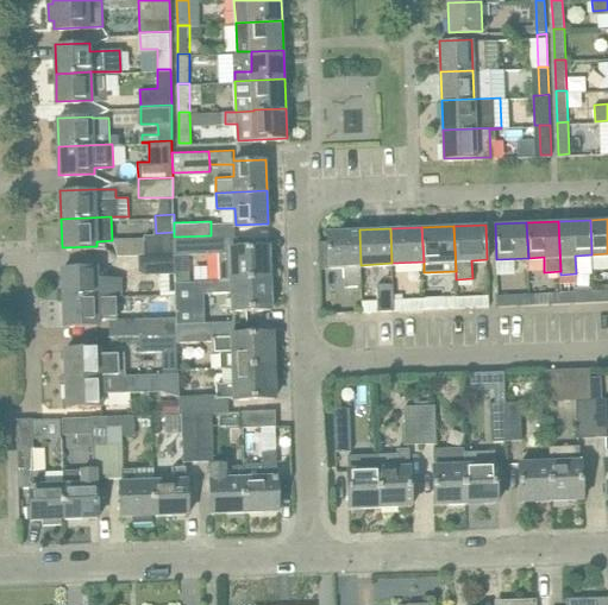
[(361,265),(359,229),(327,231),(330,266),(344,265),(344,285),(362,284),(361,265)]
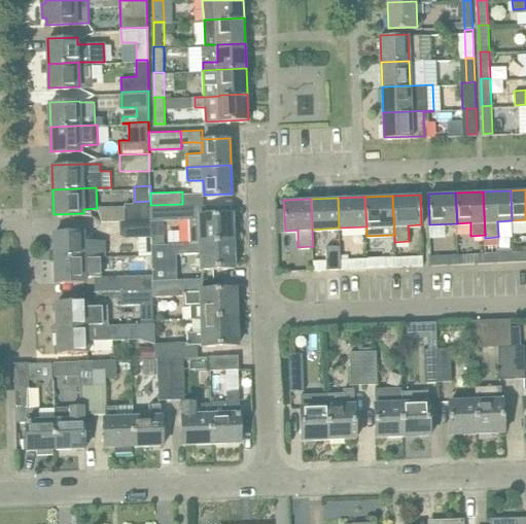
[(126,202),(127,218),(151,217),(150,205),(150,201),(135,202),(126,202)]
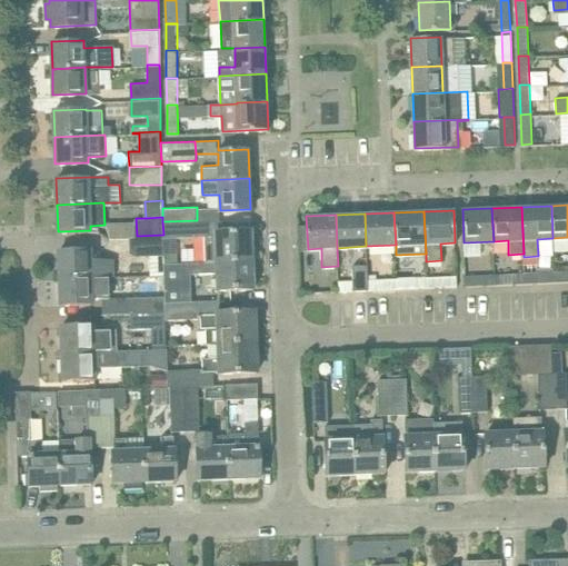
[(197,220),(162,221),(163,235),(163,237),(198,236),(197,220)]
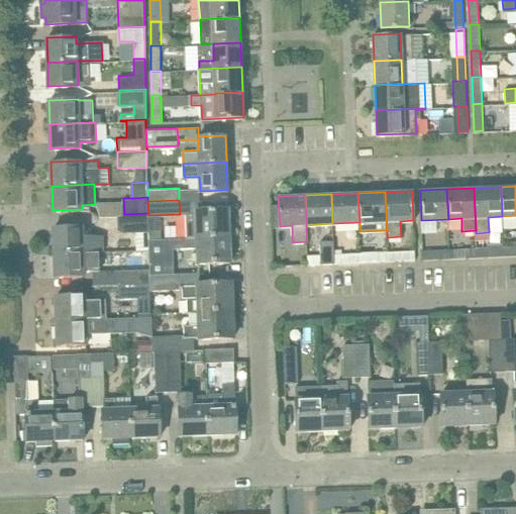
[(228,209),(196,210),(188,210),(189,236),(229,234),(228,209)]
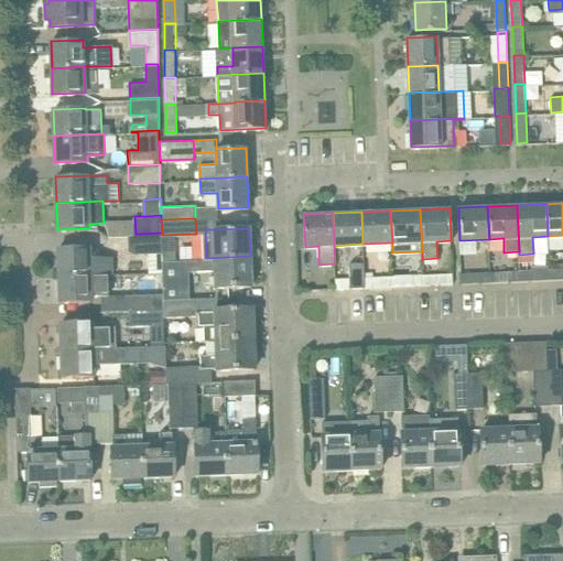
[(162,235),(162,233),(136,234),(129,234),(129,248),(136,252),(162,251),(162,235)]
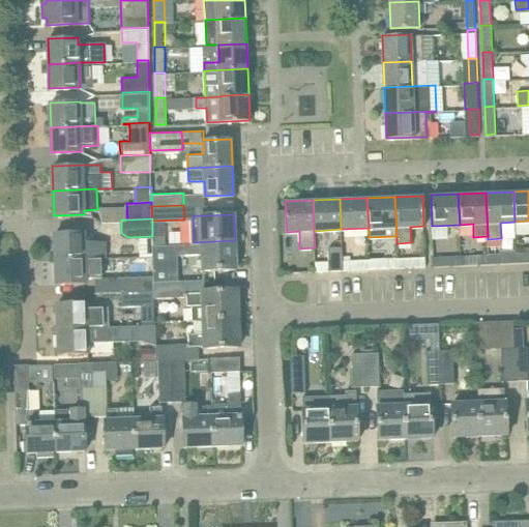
[(105,241),(85,241),(85,232),(54,233),(55,258),(86,257),(100,256),(105,256),(105,241)]
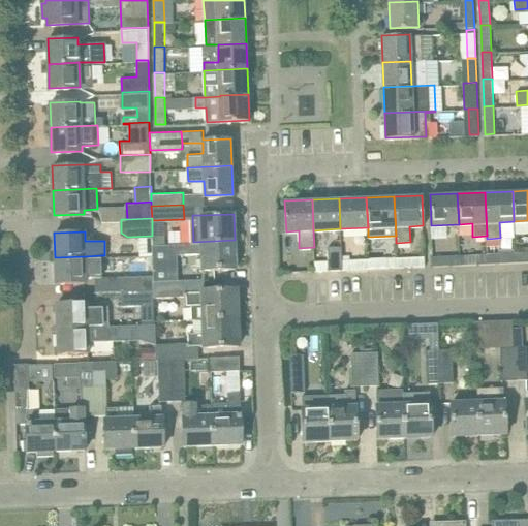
[(235,240),(193,242),(152,243),(153,267),(180,266),(179,251),(202,250),(203,269),(236,268),(235,240)]
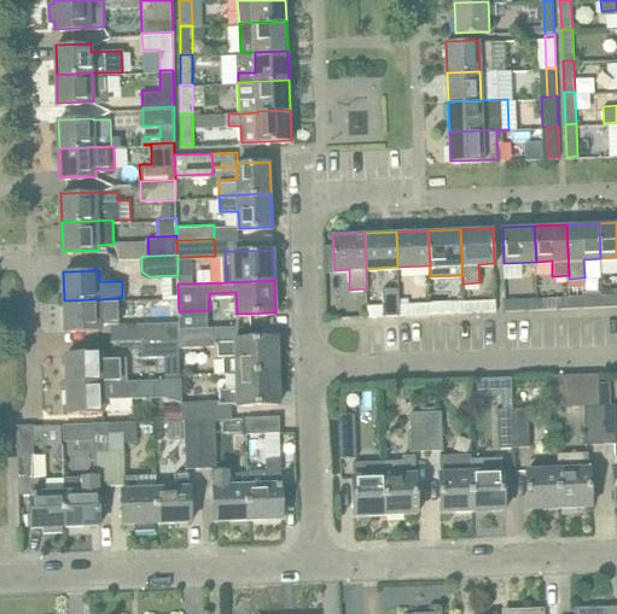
[(384,303),(368,304),(368,315),(400,314),(400,303),(399,286),(384,287),(384,303)]
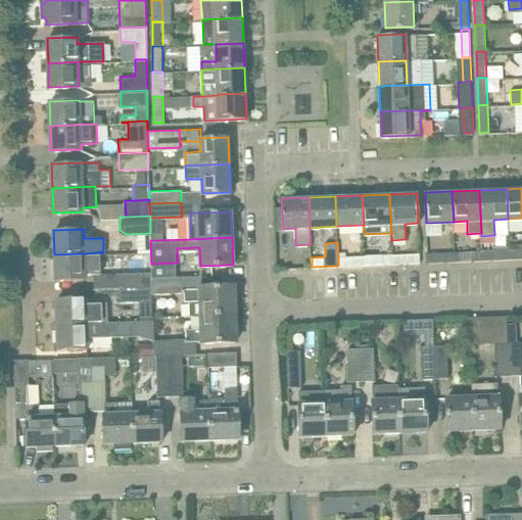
[(521,247),(509,249),(509,258),(521,257),(521,247)]
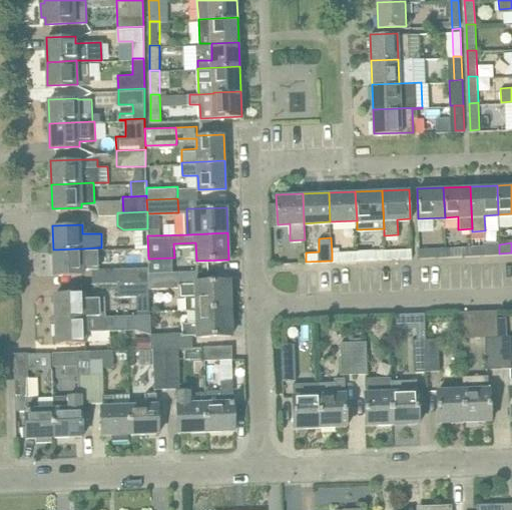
[(499,253),(499,244),(472,245),(473,255),(499,253)]
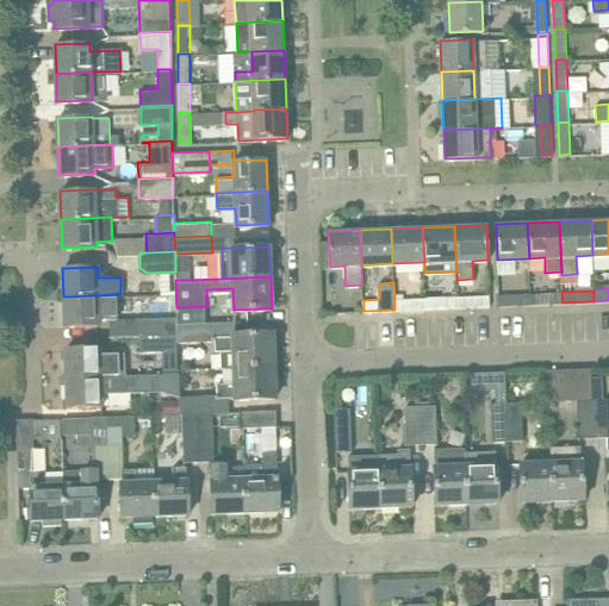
[(563,303),(561,292),(530,293),(530,304),(563,303)]
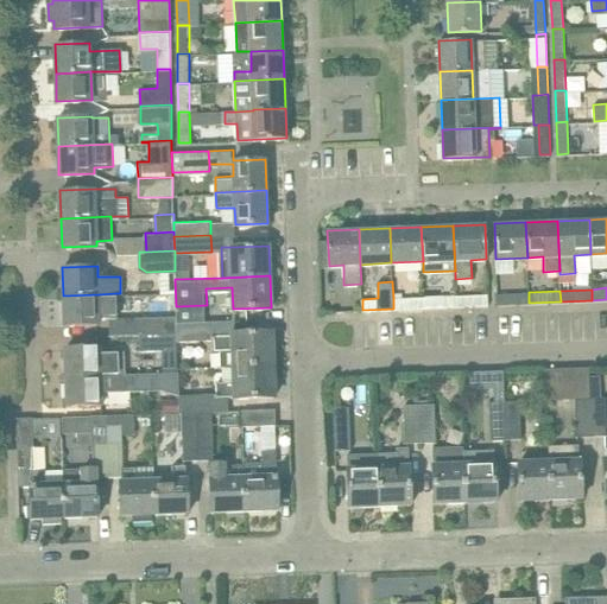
[(529,303),(529,292),(498,293),(498,304),(529,303)]
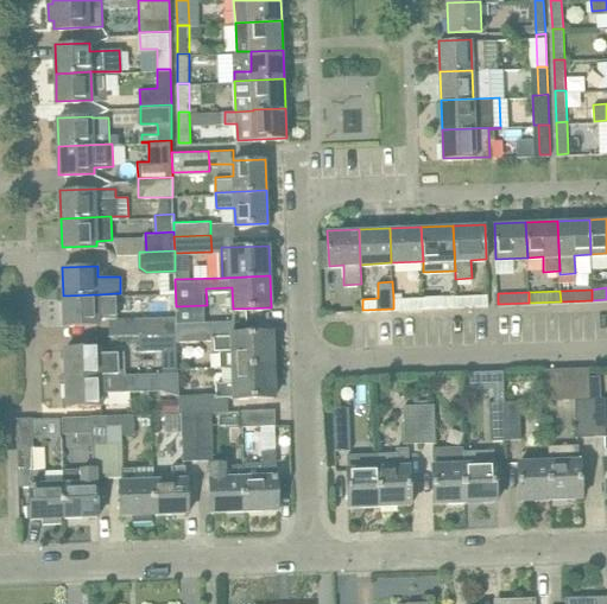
[(117,323),(115,293),(99,294),(63,296),(64,324),(117,323)]
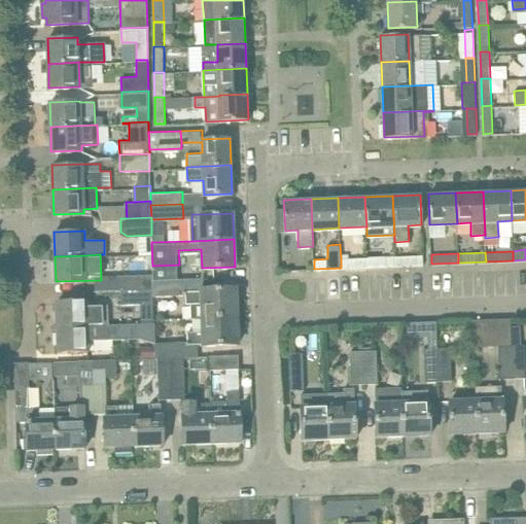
[(395,255),(395,266),(423,264),(423,254),(395,255)]
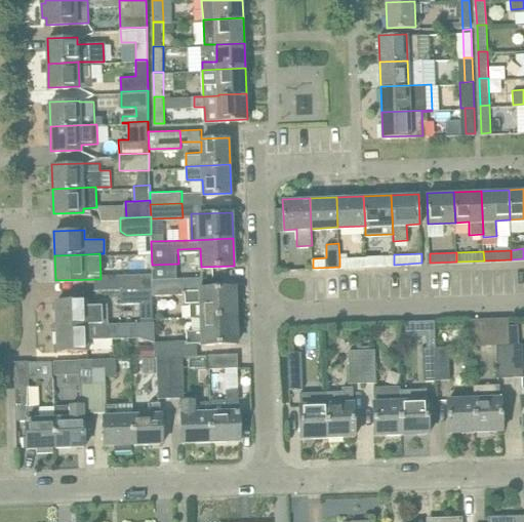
[(394,265),(394,254),(366,255),(367,266),(394,265)]
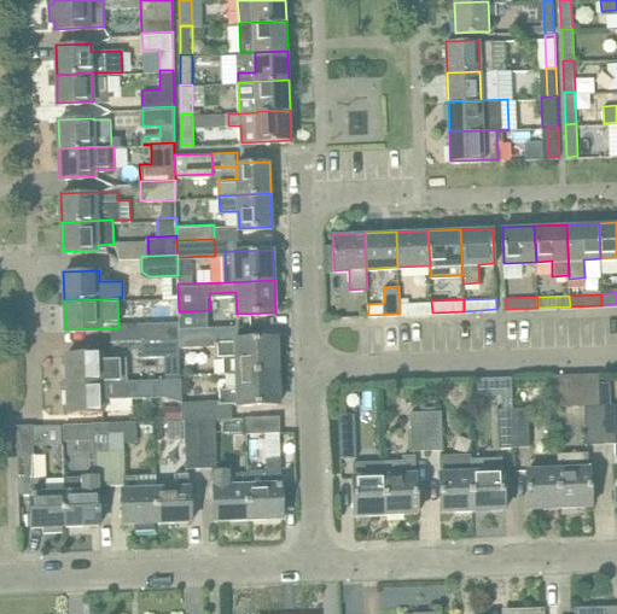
[(432,313),(431,300),(400,303),(400,314),(432,313)]
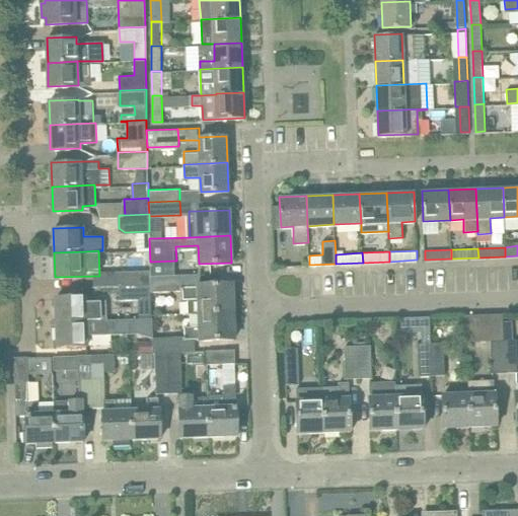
[(151,275),(150,271),(120,272),(120,284),(151,282),(151,275)]
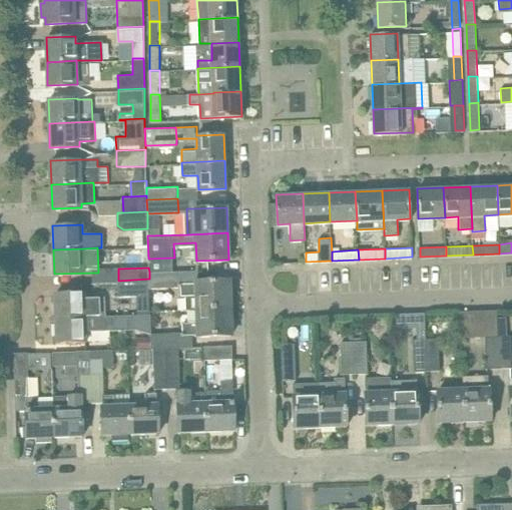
[(197,270),(179,271),(180,285),(180,295),(196,295),(196,308),(230,307),(229,280),(197,281),(197,270)]
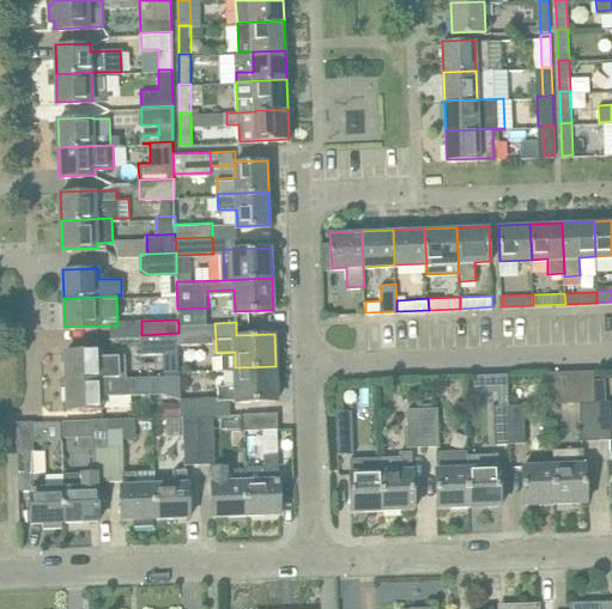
[(208,323),(179,324),(179,333),(179,335),(179,342),(216,340),(214,323),(208,323)]
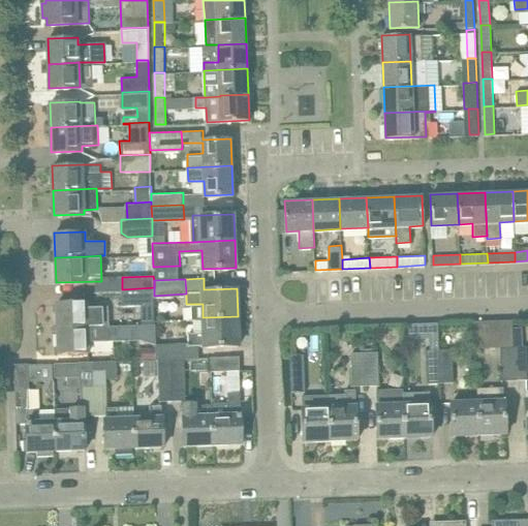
[(154,287),(122,289),(123,305),(154,304),(154,296),(154,289),(154,287)]
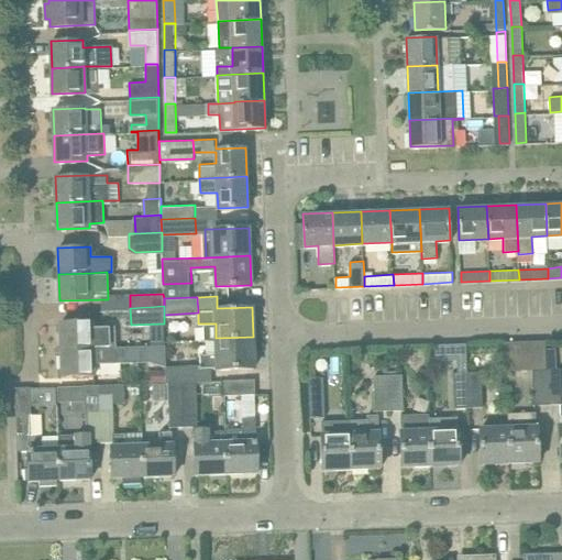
[(106,347),(114,347),(113,326),(92,326),(92,321),(61,322),(61,349),(106,347)]
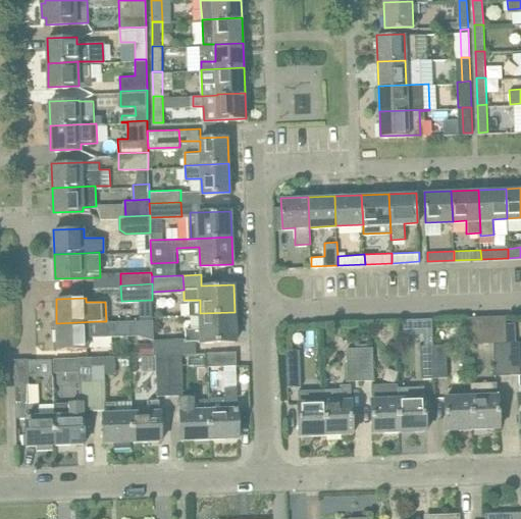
[(235,312),(200,313),(201,326),(186,327),(186,336),(153,338),(154,353),(168,353),(181,352),(181,353),(196,353),(196,340),(201,340),(201,342),(236,340),(235,312)]
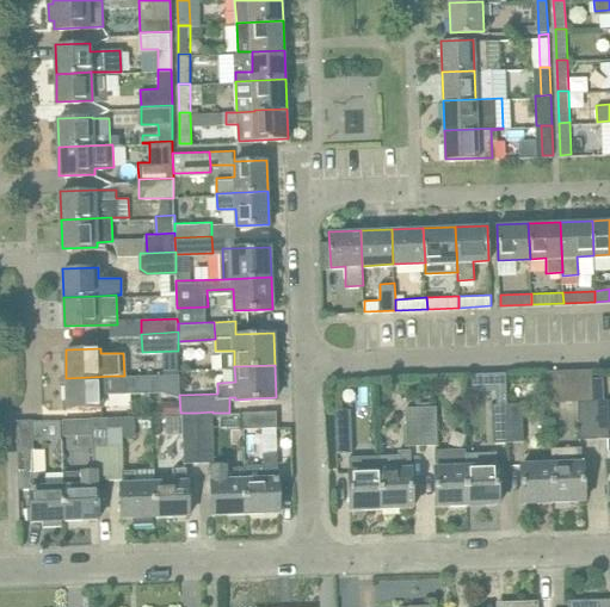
[(579,400),(593,398),(592,377),(592,370),(549,372),(550,401),(579,400)]
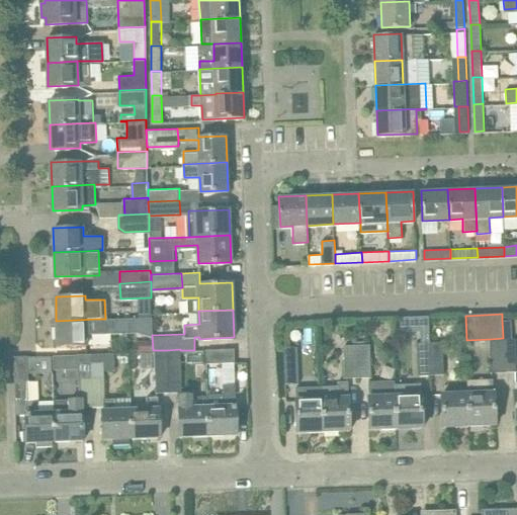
[(140,318),(105,319),(97,319),(56,321),(57,345),(87,344),(86,332),(140,330),(152,335),(151,317),(140,318)]
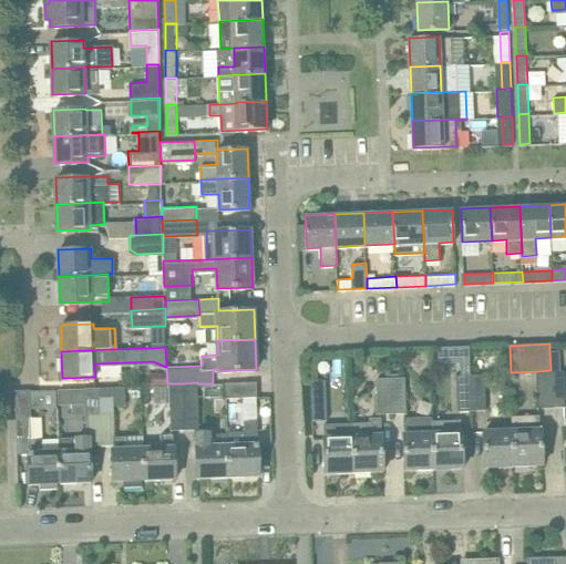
[(561,350),(549,350),(551,370),(562,370),(561,350)]
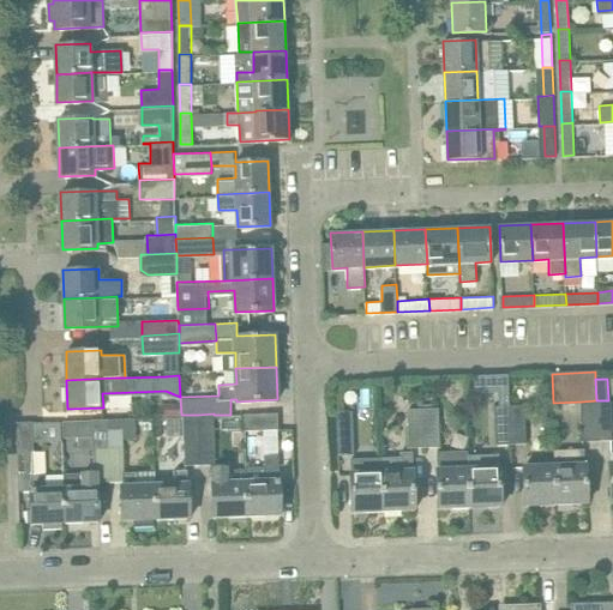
[(509,386),(496,387),(497,404),(510,403),(509,386)]
